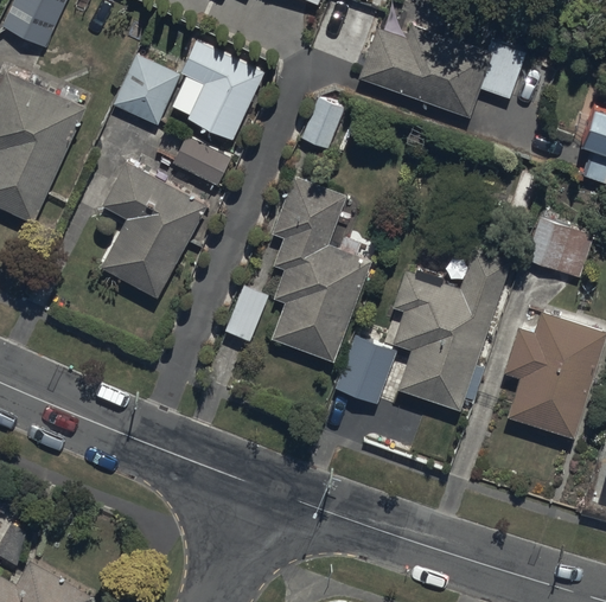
[(14,0),(2,29),(45,47),(67,0),(14,0)]
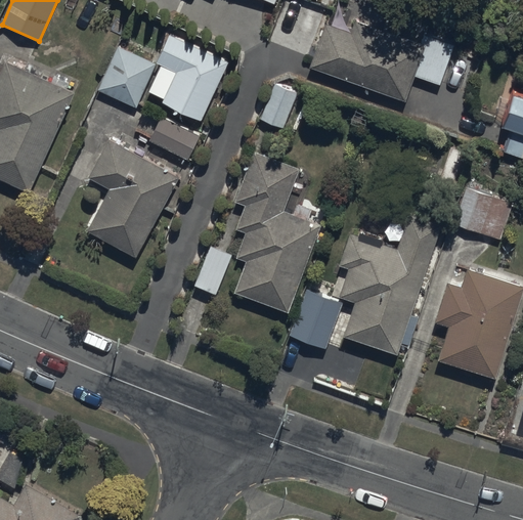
[(311,67),(404,100),(420,56),(425,44),(356,19),(351,32),(327,24),(311,67)]
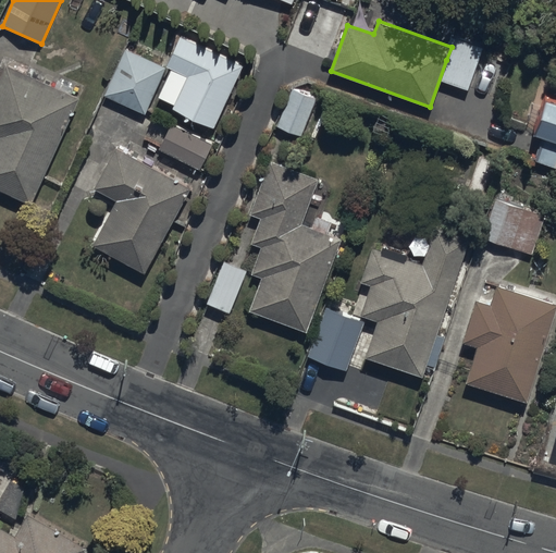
[(173,106),(213,125),(242,65),(201,46),(180,36),(165,64),(187,75),(173,106)]
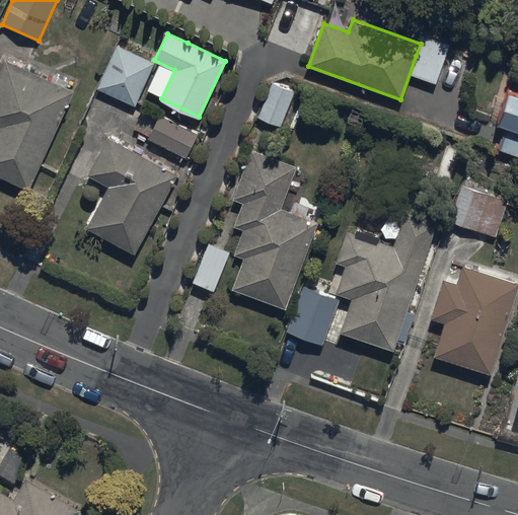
[(412,75),(435,83),(448,45),(426,37),(412,75)]
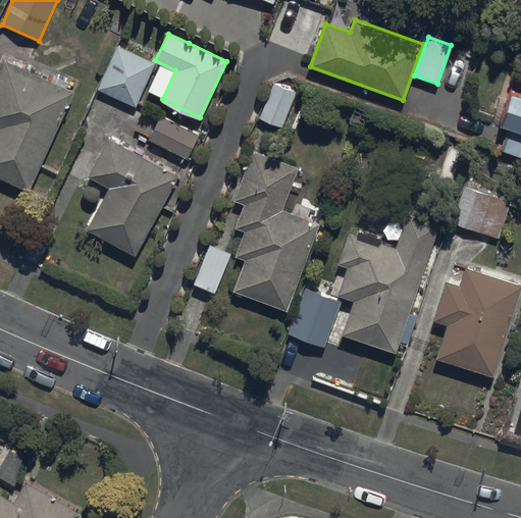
[(97,91),(133,108),(153,65),(117,49),(97,91)]
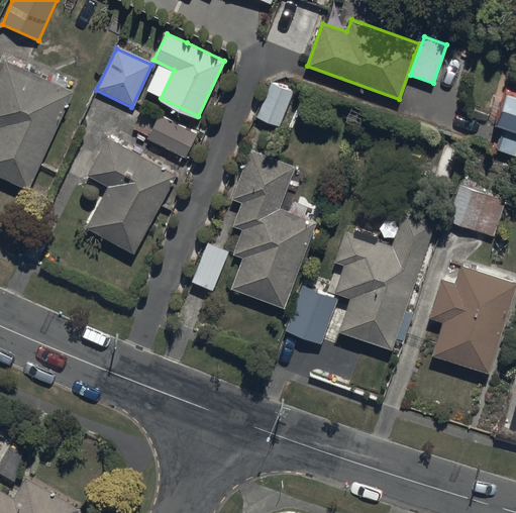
[(0,178),(25,191),(72,91),(22,68),(5,60),(0,71),(0,178)]
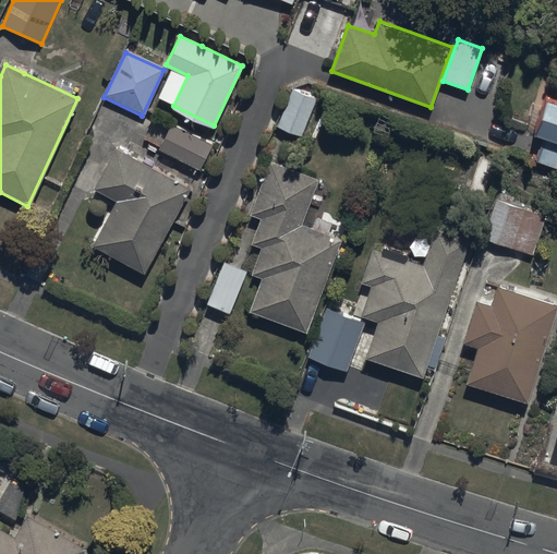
[(277,129),(300,137),(315,99),(292,91),(277,129)]
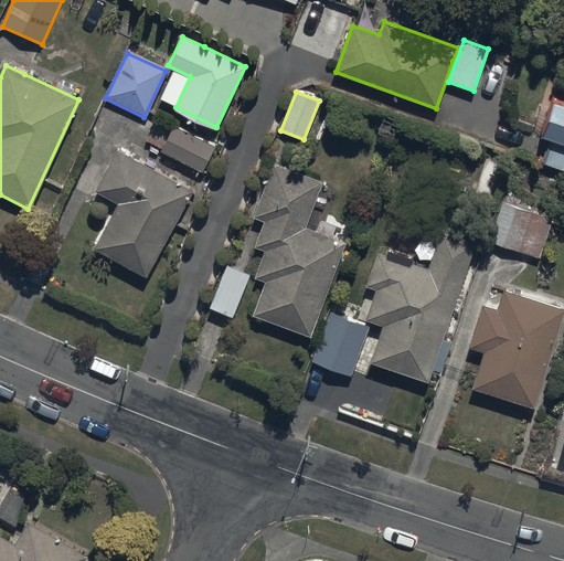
[(563,97),(555,95),(542,133),(552,136),(542,163),(563,170),(563,97)]
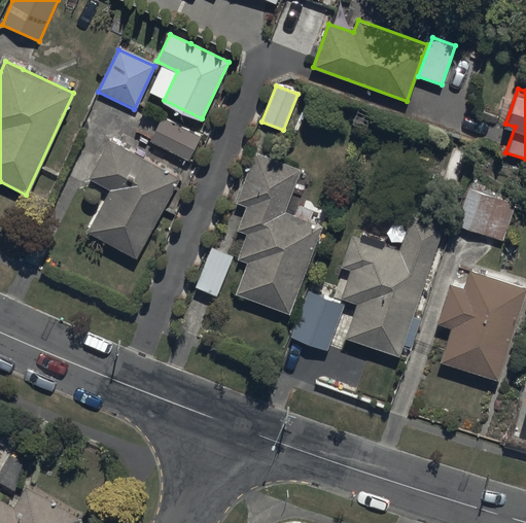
[(149,142),(187,162),(200,138),(162,118),(149,142)]
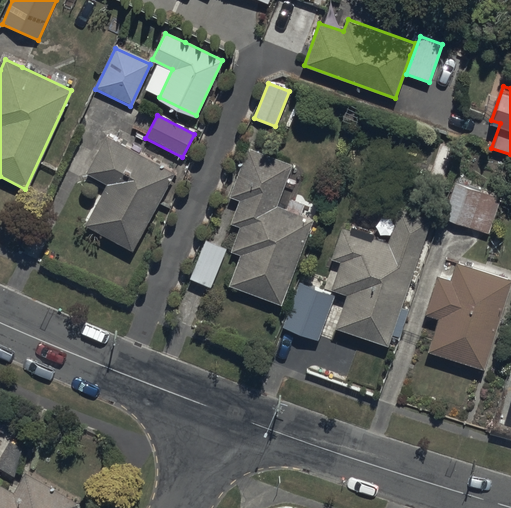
[(85,225),(132,251),(174,172),(127,146),(106,135),(86,172),(107,183),(85,225)]
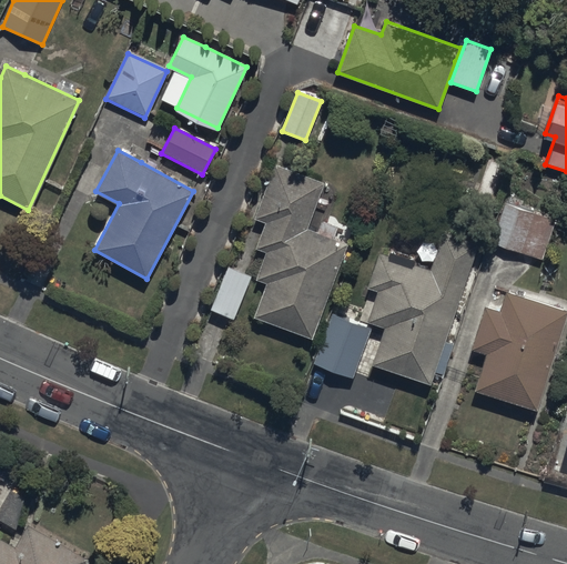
[(253,219),(264,222),(256,247),(267,251),(257,280),(266,283),(253,319),(313,340),(347,243),(306,229),(323,183),(272,164),(253,219)]
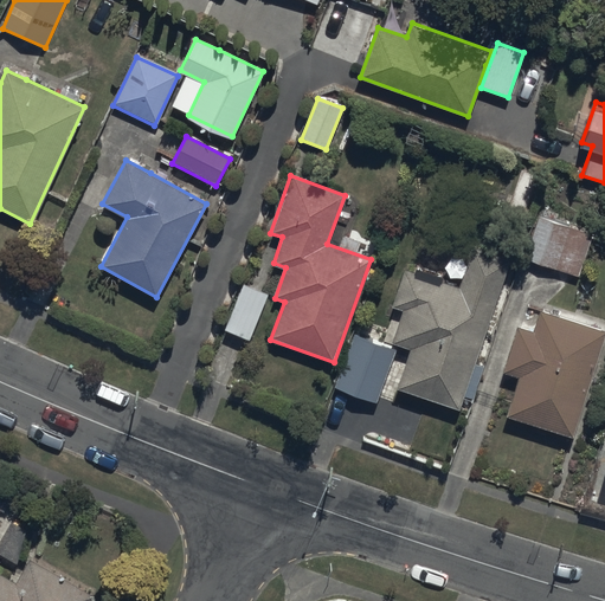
[(525,262),(581,279),(596,236),(540,218),(525,262)]
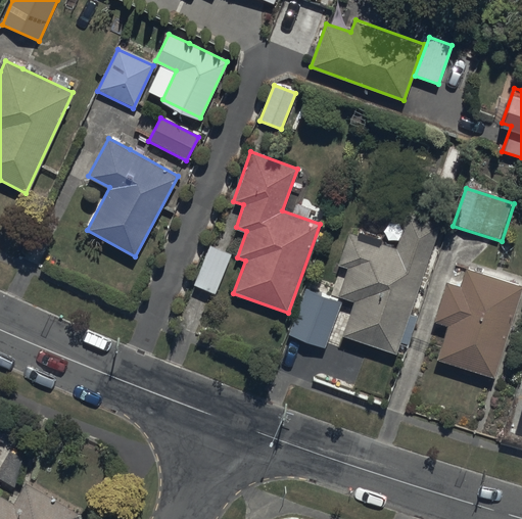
[(338,295),(354,301),(342,336),(365,343),(395,354),(438,224),(408,215),(396,248),(374,241),(359,236),(349,233),(339,265),(347,268),(338,295)]
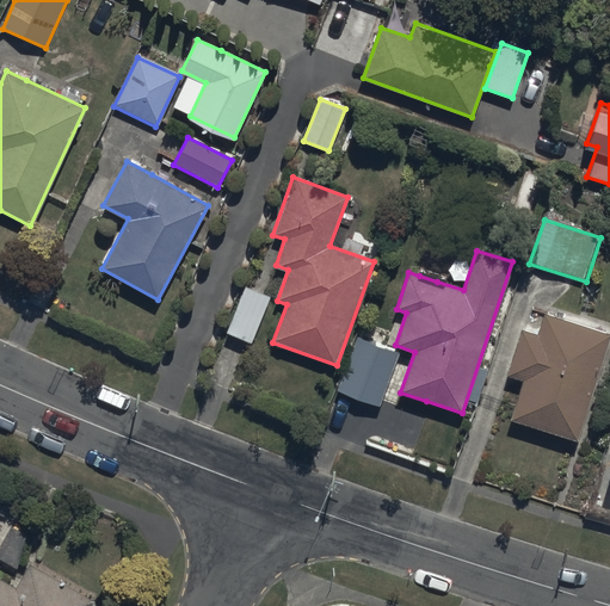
[(228,333),(251,342),(270,297),(247,288),(228,333)]
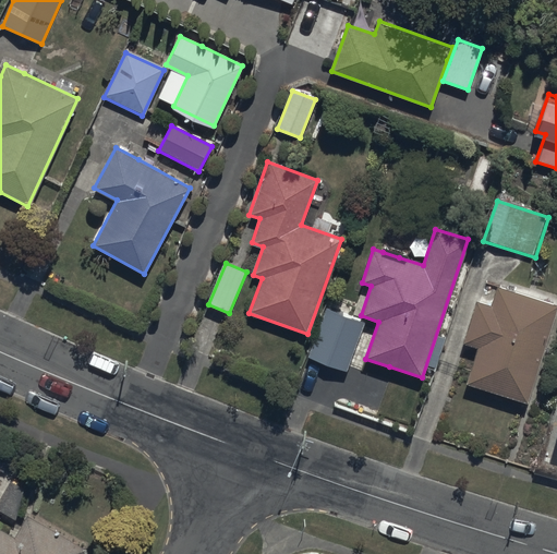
[(465,383),(527,404),(556,311),(556,306),(497,287),(491,306),(476,302),(463,341),(477,347),(465,383)]
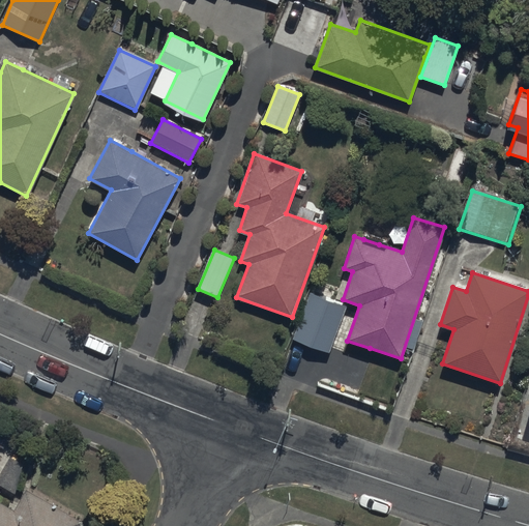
[(291,340),(329,353),(345,308),(307,294),(291,340)]
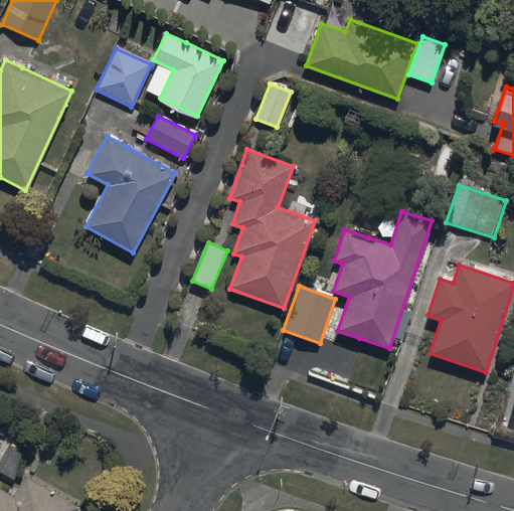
[(76,510),(79,505),(24,477),(15,494),(0,486),(0,510),(76,510)]
